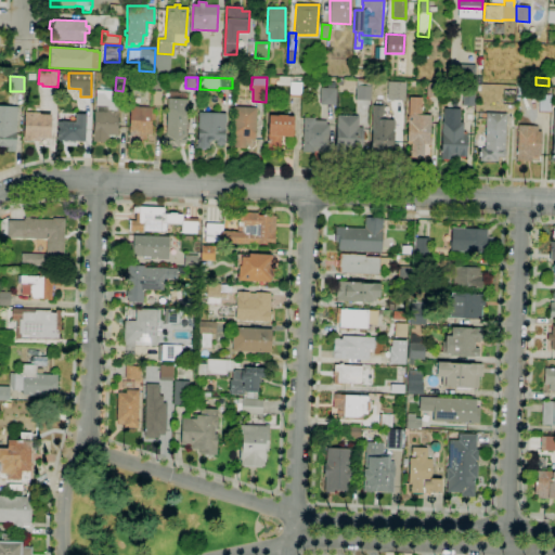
[(370,101),(356,100),(357,79),(371,79),(370,101)]
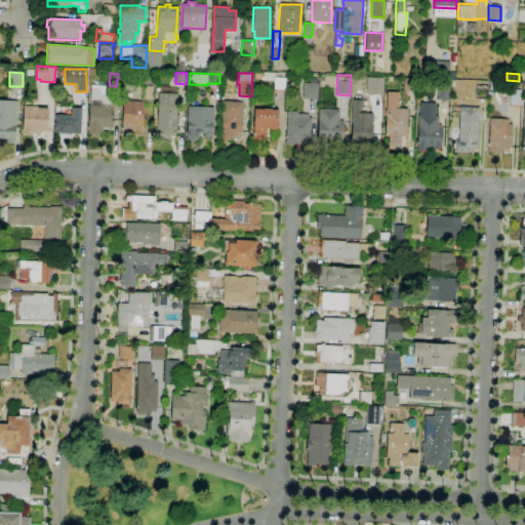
[(285,78),(284,92),(274,91),(275,77),(285,78)]
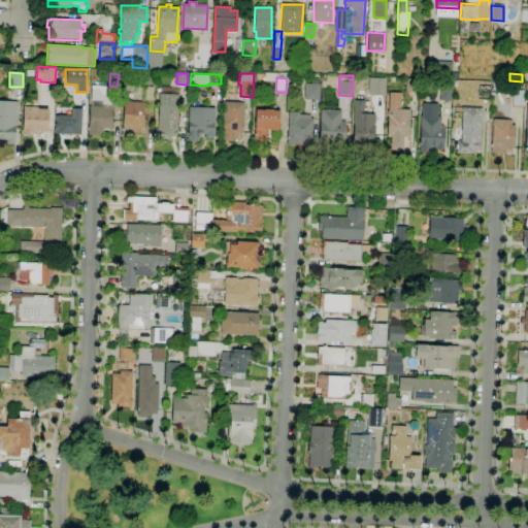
[(319,100),(304,100),(305,84),(311,84),(312,77),(319,78),(319,85),(320,85),(319,100)]
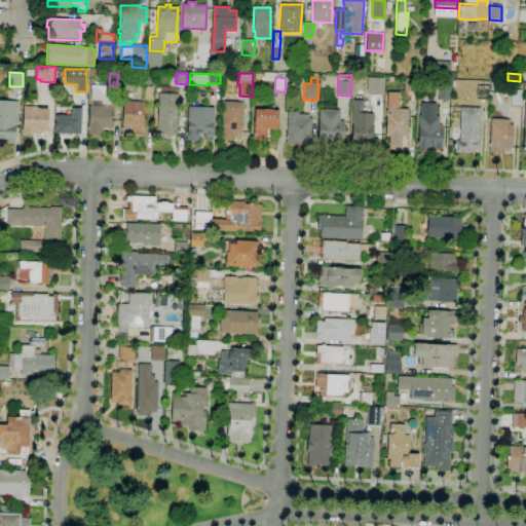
[(383,96),(367,95),(368,77),(384,78),(383,96)]
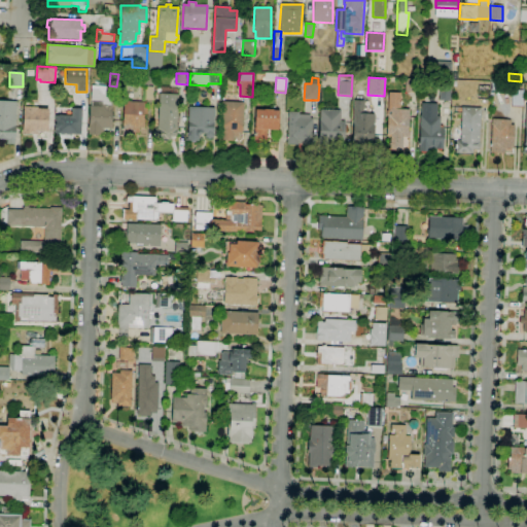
[(417,93),(405,92),(406,78),(418,79),(417,93)]
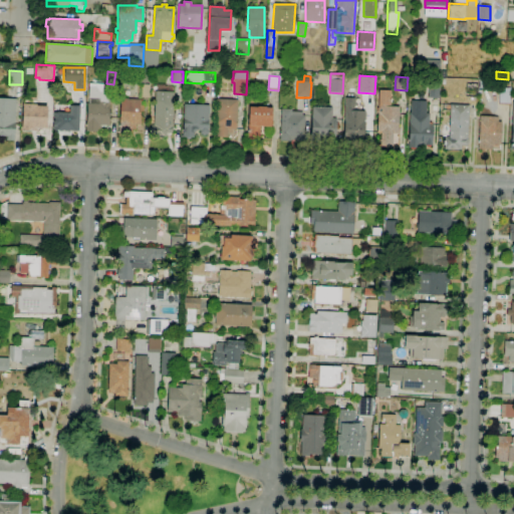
[(100,132),(86,131),(89,83),(92,83),(93,77),(102,78),(102,84),(103,84),(102,94),(108,94),(108,100),(110,100),(108,125),(100,125),(100,132)]
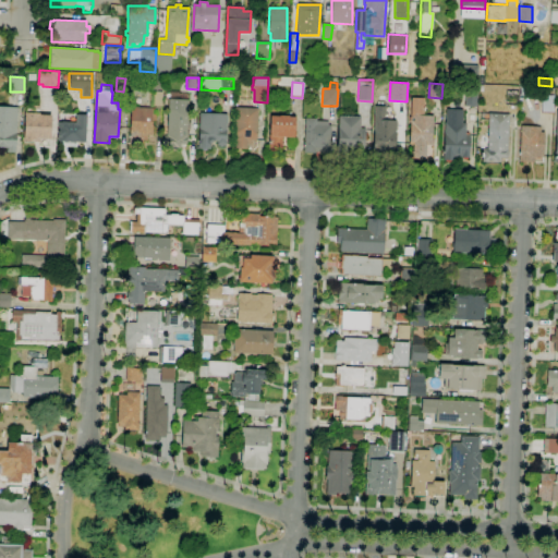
[(154,105),(154,92),(162,92),(161,106),(154,105)]
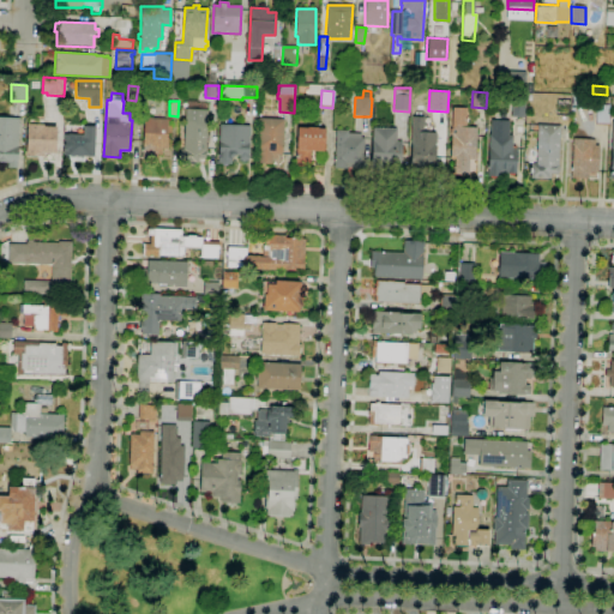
[(524,119),(511,118),(512,101),(525,102),(524,119)]
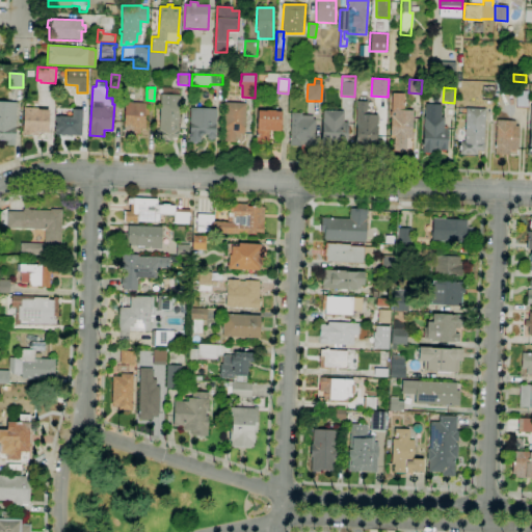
[(495,100),(482,100),(482,87),(495,87),(495,100)]
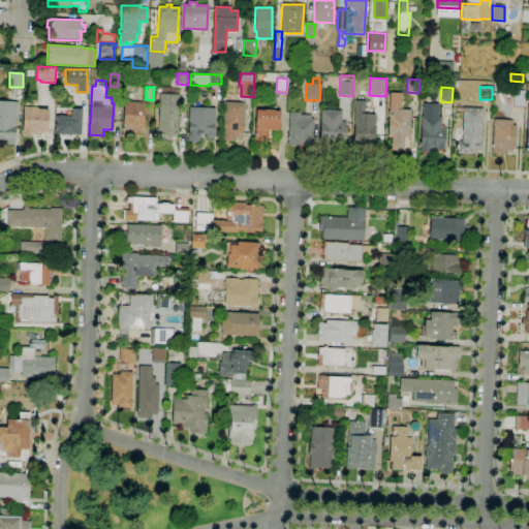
[(177,139),(155,138),(155,135),(154,135),(154,133),(155,133),(155,128),(158,128),(160,88),(177,89),(177,95),(179,95),(177,130),(177,139)]
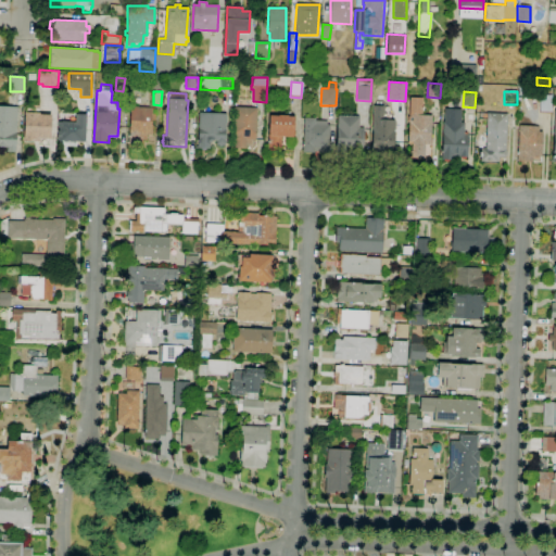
[(551,114),(540,113),(541,100),(546,100),(546,95),(552,96),(552,100),(551,114)]
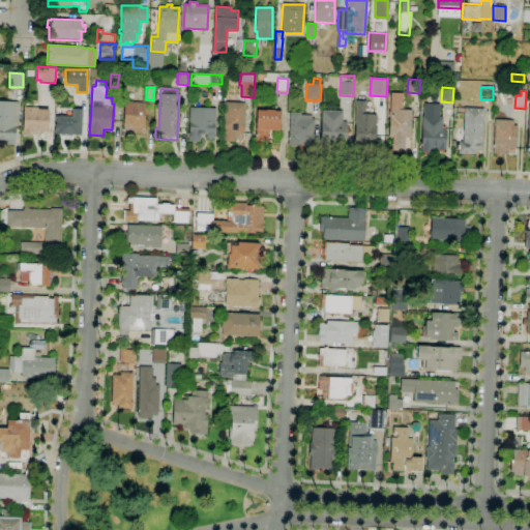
[(407,162),(387,160),(388,149),(391,149),(392,138),(388,137),(389,116),(388,116),(388,111),(389,111),(390,92),(403,93),(403,101),(404,101),(404,106),(402,106),(402,110),(412,110),(410,133),(412,133),(411,139),(405,138),(404,150),(407,150),(407,162)]
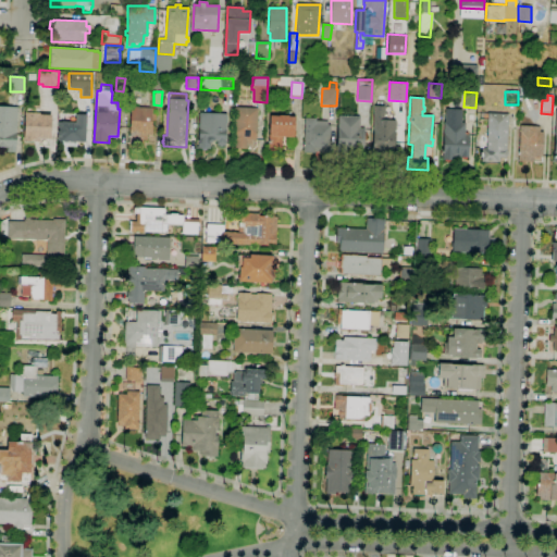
[(16,152),(7,152),(8,147),(0,147),(0,106),(17,107),(16,152)]
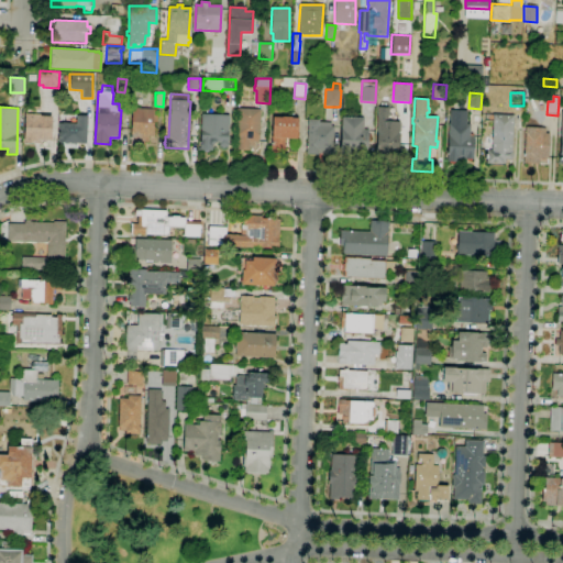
[(393,159),(376,158),(378,107),(389,108),(388,121),(399,122),(398,154),(393,154),(393,159)]
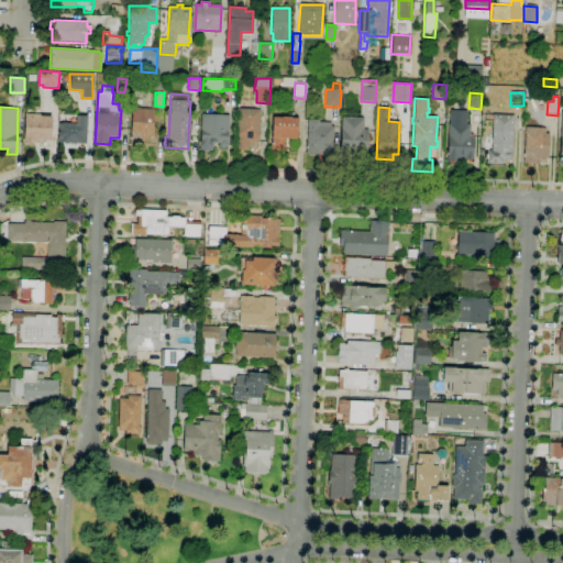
[(144,145),(130,144),(132,108),(156,109),(154,138),(148,136),(148,142),(144,142),(144,145)]
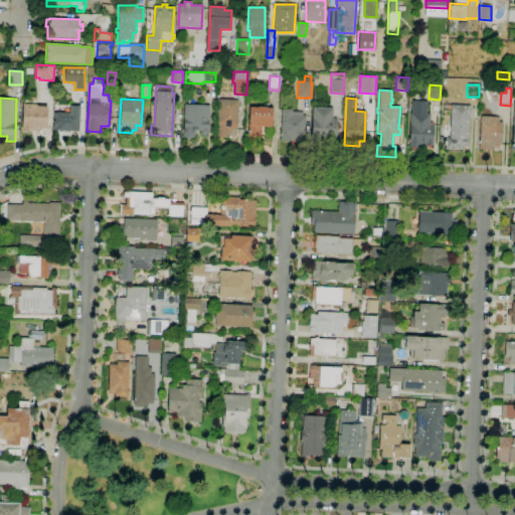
[(227,138),(216,137),(217,121),(215,121),(217,99),(238,100),(236,130),(231,130),(231,135),(228,134),(227,138)]
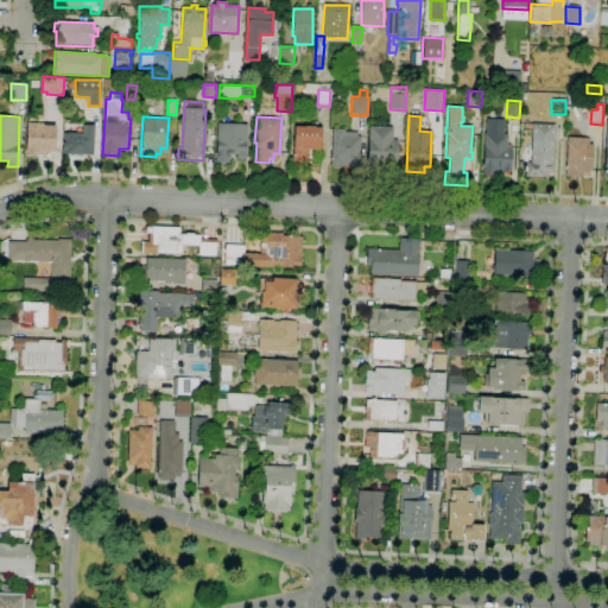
[(495,176),(482,176),(485,133),(486,133),(486,119),(505,120),(504,134),(507,134),(507,144),(511,144),(511,147),(512,147),(511,172),(495,171),(495,176)]
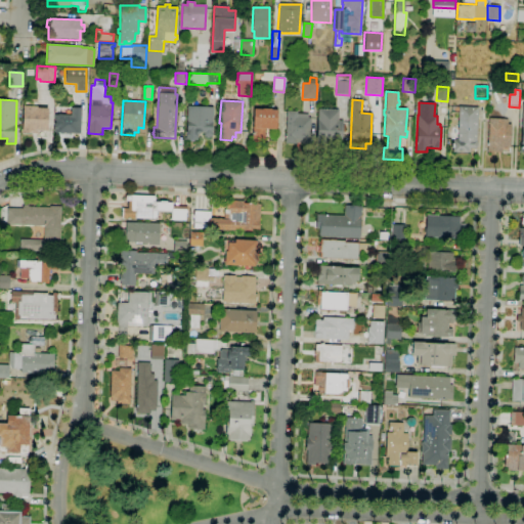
[(37,133),(22,133),(23,105),(37,106),(37,107),(48,108),(47,131),(37,130),(37,133)]
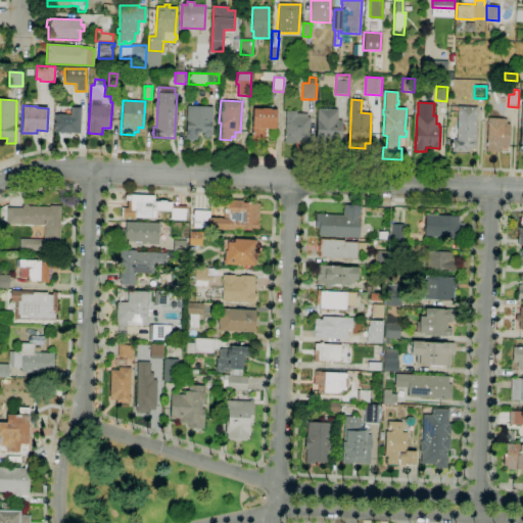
[(203,135),(203,133),(199,132),(197,134),(197,140),(184,139),(184,138),(186,138),(187,105),(214,106),(212,133),(211,133),(211,135),(209,137),(205,137),(203,135)]
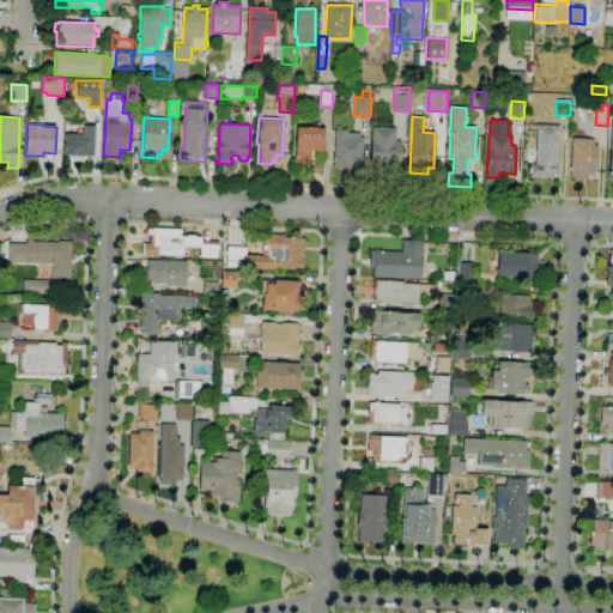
[(550,180),(529,178),(530,164),(535,164),(536,125),(559,126),(557,174),(550,174),(550,180)]
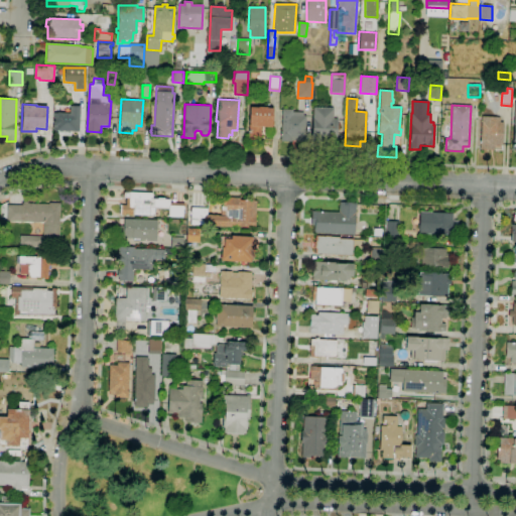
[(79,132),(52,130),(53,125),(53,113),(70,114),(71,106),(81,107),(79,132)]
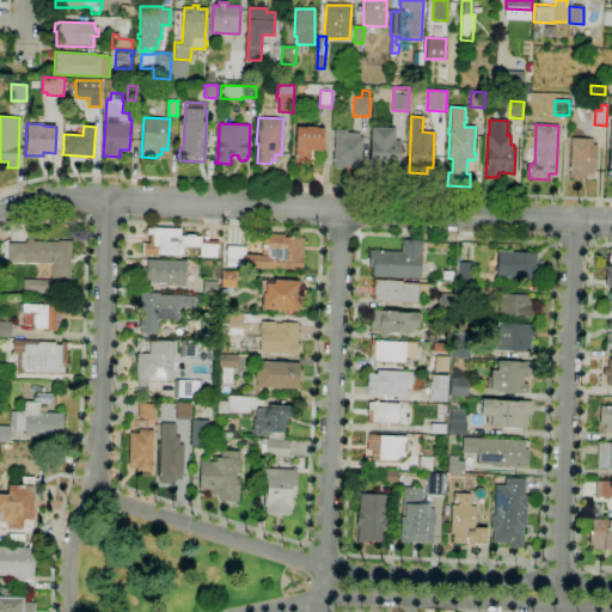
[(304,167),(300,167),(300,165),(294,165),(297,127),(306,128),(306,127),(316,127),(316,128),(324,128),(323,151),(310,151),(310,165),(305,165),(304,167)]
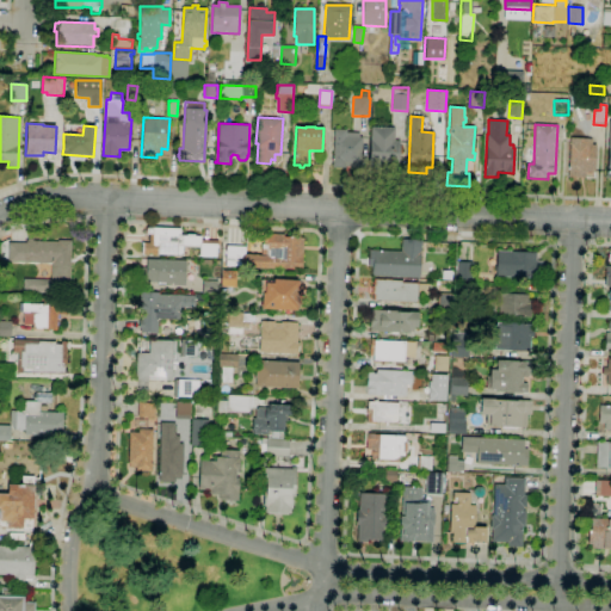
[(381,171),(369,171),(371,127),(395,128),(394,141),(400,141),(399,168),(381,167),(381,171)]
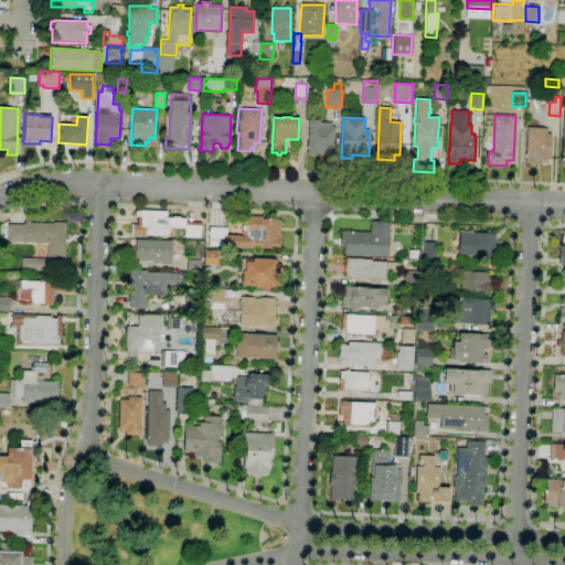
[(334,156),(307,155),(309,119),(320,120),(320,123),(333,123),(332,127),(336,127),(334,156)]
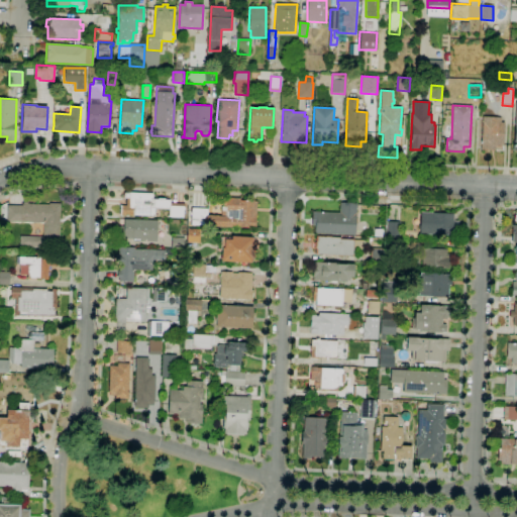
[(495,150),(480,149),(483,116),(501,117),(501,122),(505,123),(503,146),(495,145),(495,150)]
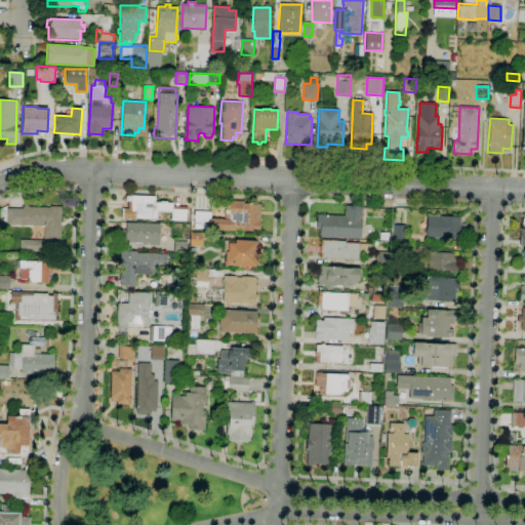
[(127,201),(126,200),(126,197),(127,195),(131,196),(131,195),(155,196),(155,202),(160,202),(160,201),(167,201),(167,203),(172,203),(172,206),(188,206),(188,214),(187,214),(187,221),(171,220),(171,213),(157,212),(157,219),(122,218),(122,208),(128,208),(128,201),(127,201)]
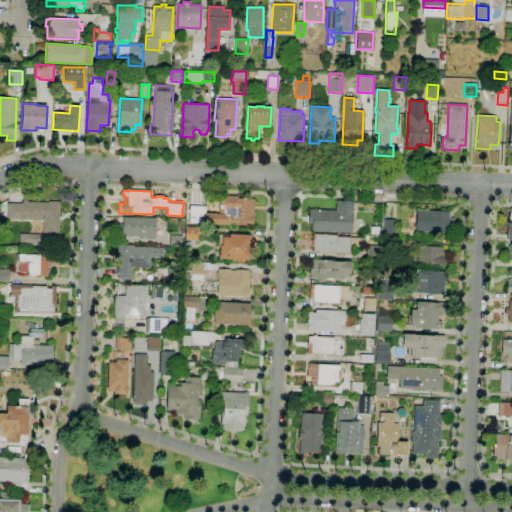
[(253,226),(212,225),(213,214),(219,214),(219,204),(220,204),(221,196),(238,196),(237,198),(254,199),(254,211),(253,226)]
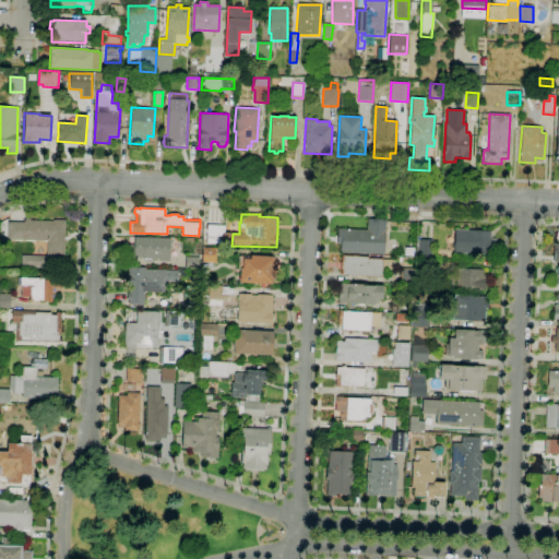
[(63,269),(21,268),(22,256),(47,257),(47,241),(7,240),(8,237),(0,237),(0,226),(8,226),(8,222),(24,223),(24,221),(25,221),(25,218),(30,218),(30,221),(54,222),(54,219),(66,219),(63,269)]
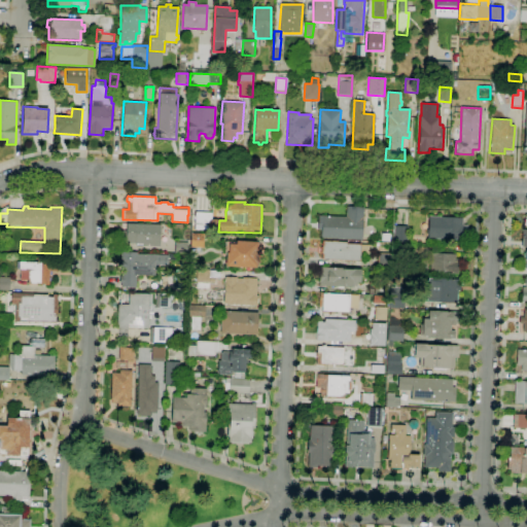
[(361,240),(321,238),(321,236),(320,236),(320,229),(317,229),(318,215),(346,216),(346,207),(363,208),(361,240)]
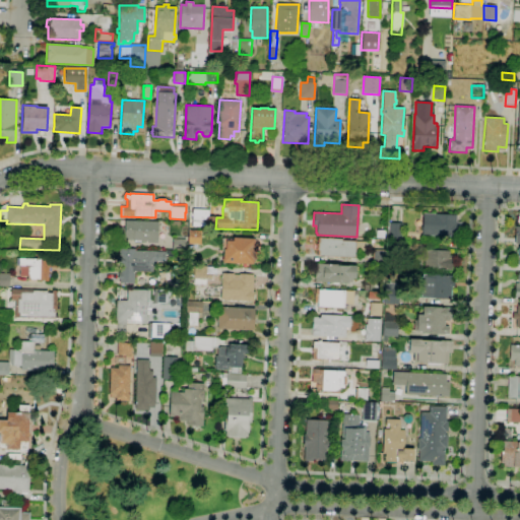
[(208,220),(193,220),(193,209),(209,210),(208,220)]
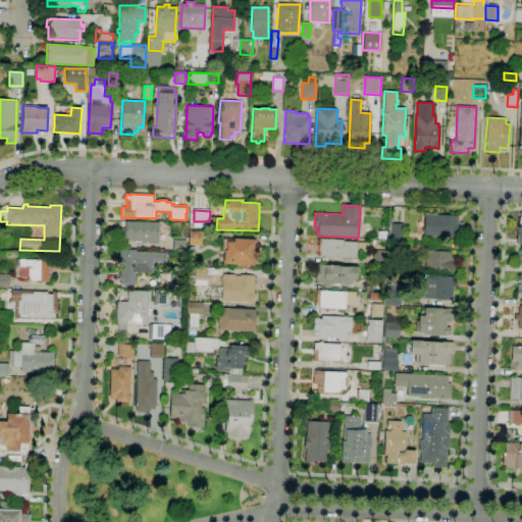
[(463,239),(423,237),(424,214),(458,216),(458,223),(464,223),(463,239)]
